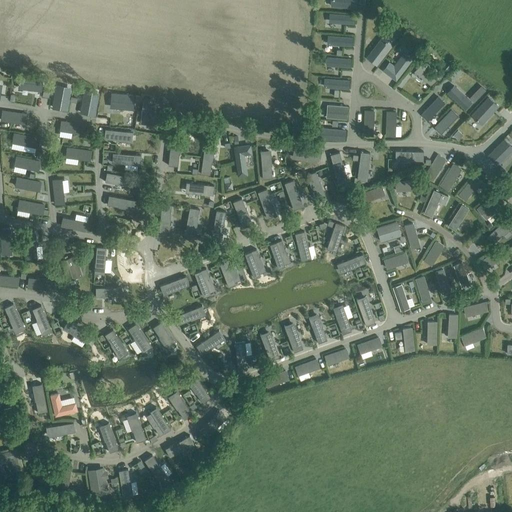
[(330,0),(330,7),(355,8),(355,0),(330,0)]
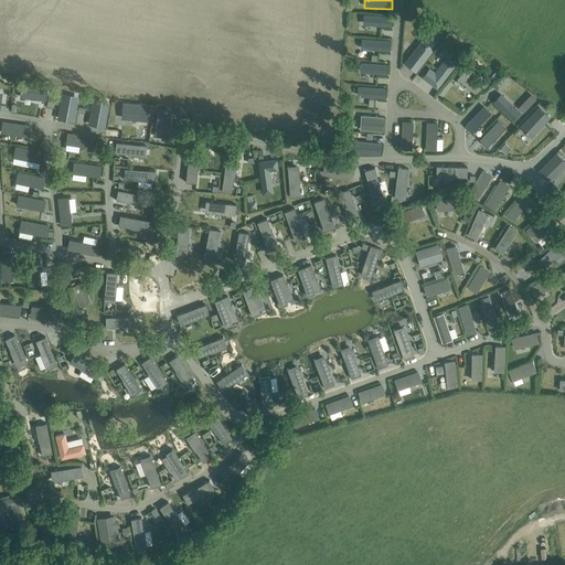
[(363,14),(362,25),(390,28),(391,17),(363,14)]
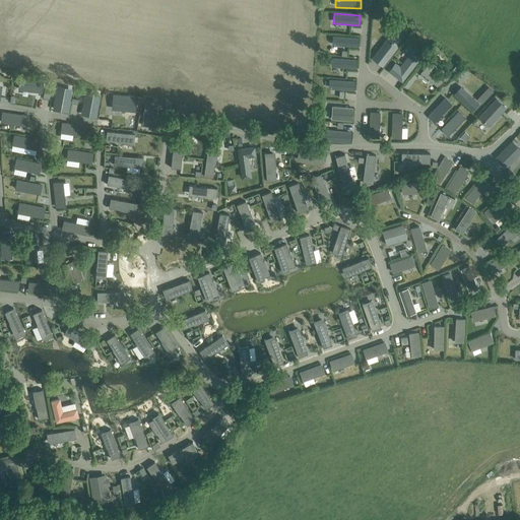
[(332,36),(332,46),(358,48),(359,38),(332,36)]
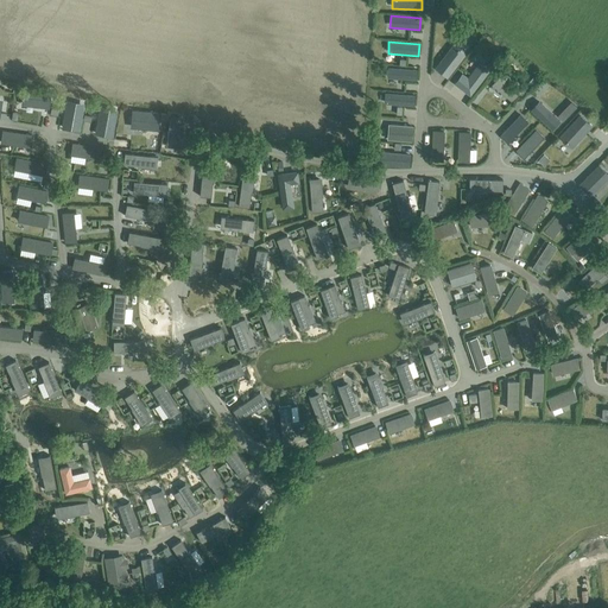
[(453,45),(434,69),(447,78),(464,55),(453,45)]
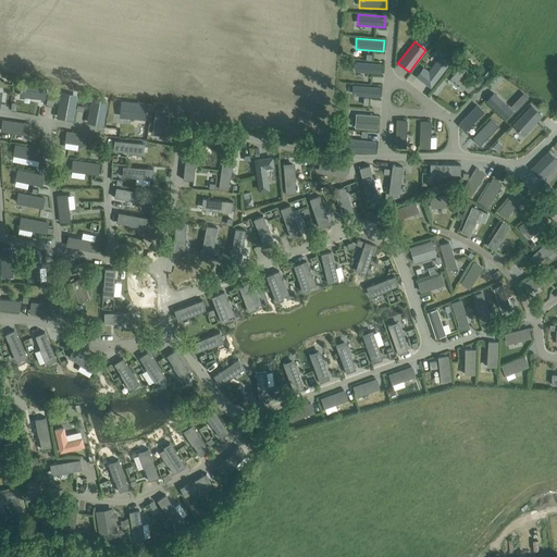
[(422,69),(416,77),(430,88),(447,65),(438,59),(428,73),(422,69)]
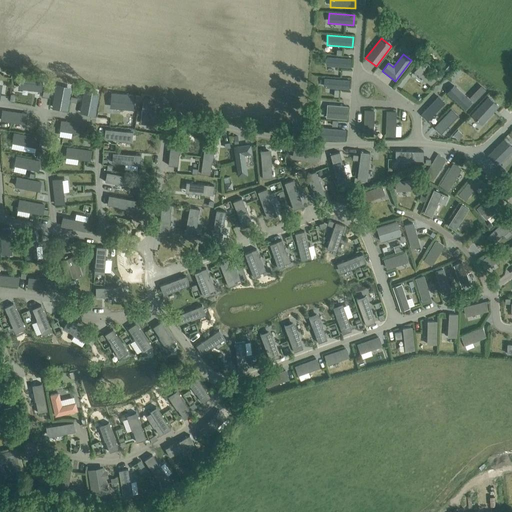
[(325,57),(325,66),(350,68),(351,59),(325,57)]
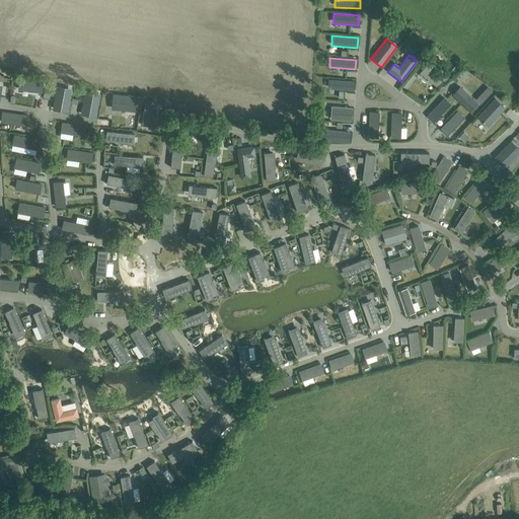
[(429,62),(420,73),(436,86),(445,74),(429,62)]
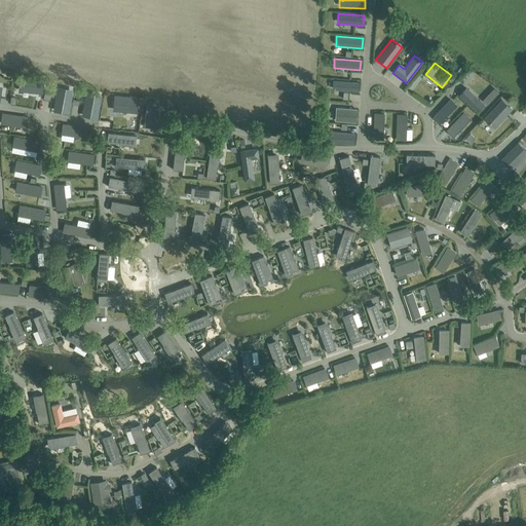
[(24,76),(22,91),(42,94),(44,78),(24,76)]
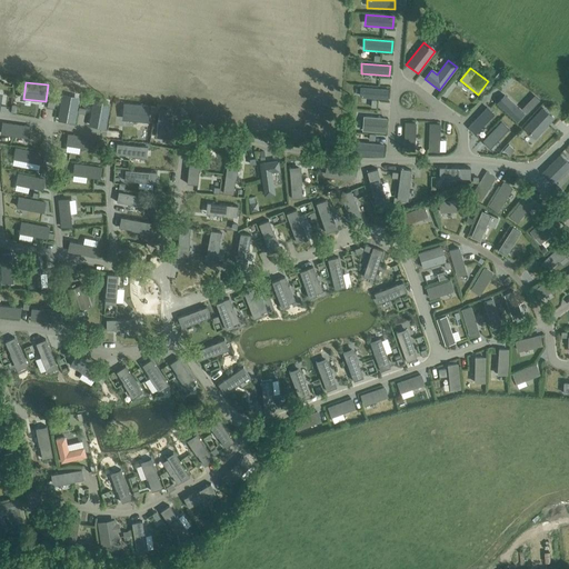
[(360,87),(359,98),(387,100),(388,89),(360,87)]
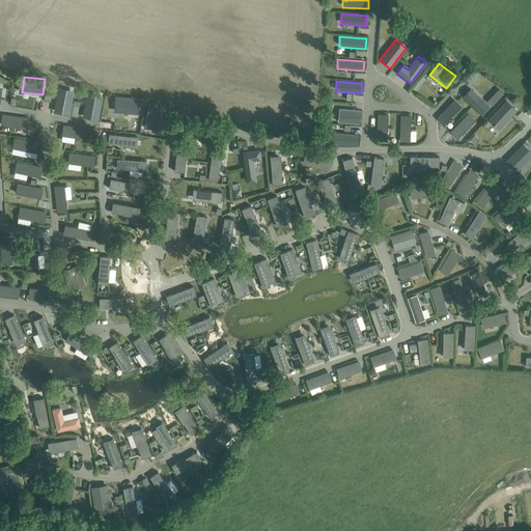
[(58,91),(54,112),(70,114),(73,94),(58,91)]
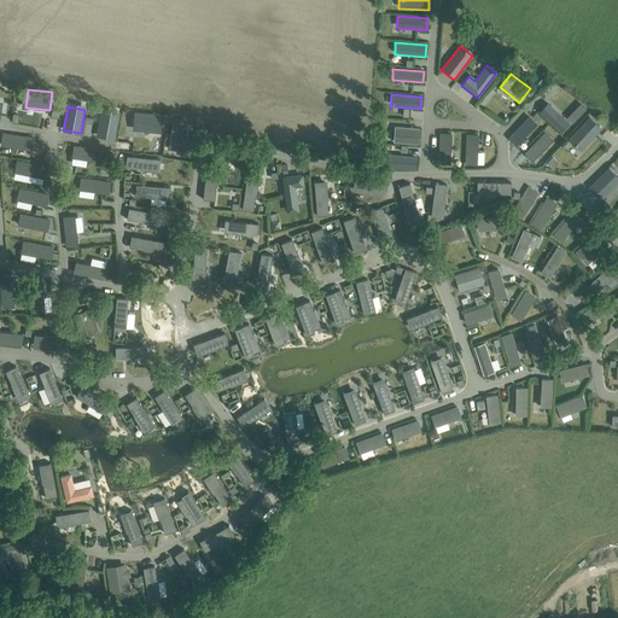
[(548,106),(541,114),(563,134),(570,127),(548,106)]
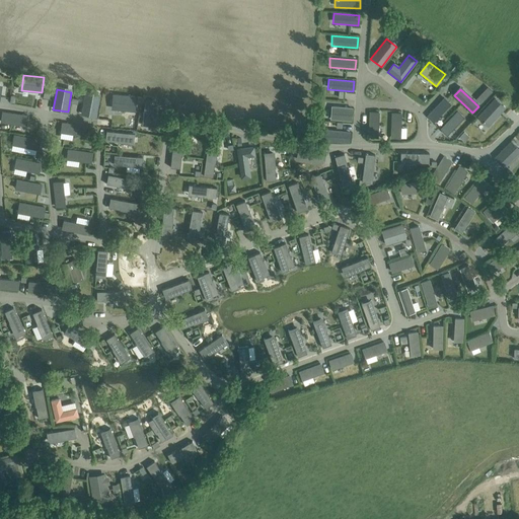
[(84,94),(81,115),(95,117),(99,97),(84,94)]
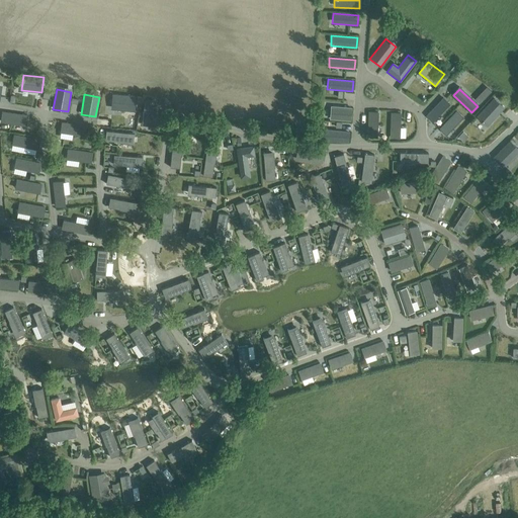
[(116,94),(114,109),(135,111),(136,96),(116,94)]
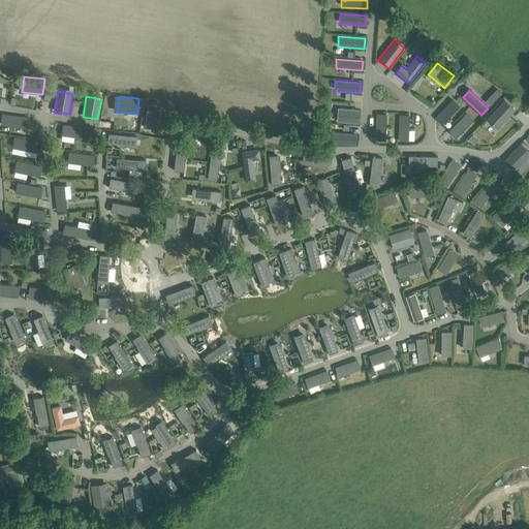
[(489,98),(485,102),(490,106),(494,102),(489,98)]
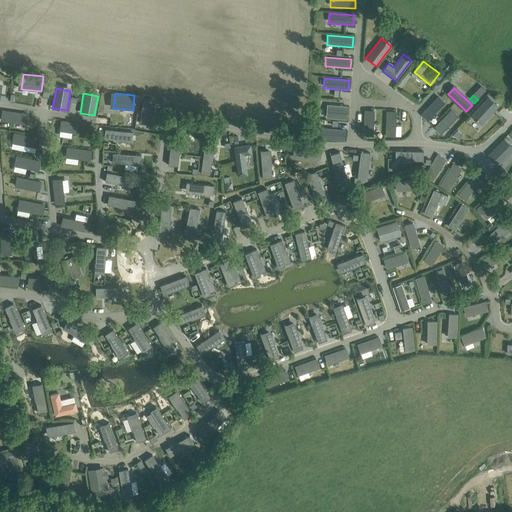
[(437,96),(420,115),(426,121),(444,102),(437,96)]
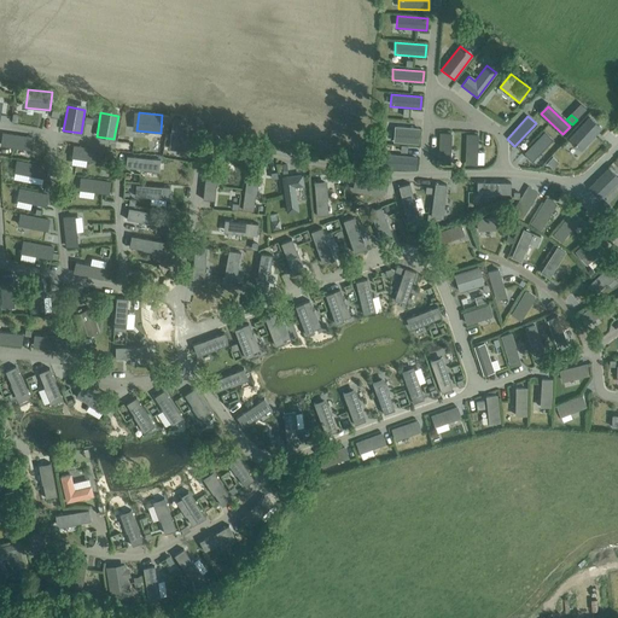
[(590,118),(570,140),(582,151),(602,129),(590,118)]
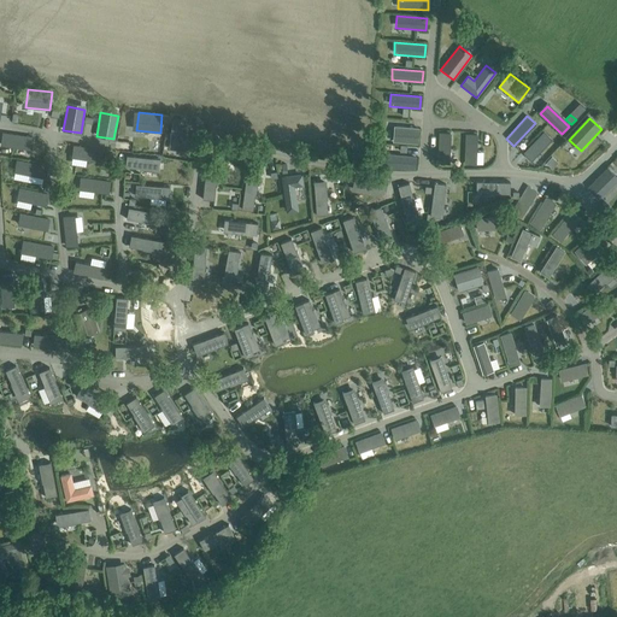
[(172,125),(169,150),(178,151),(180,148),(183,150),(186,128),(172,125)]
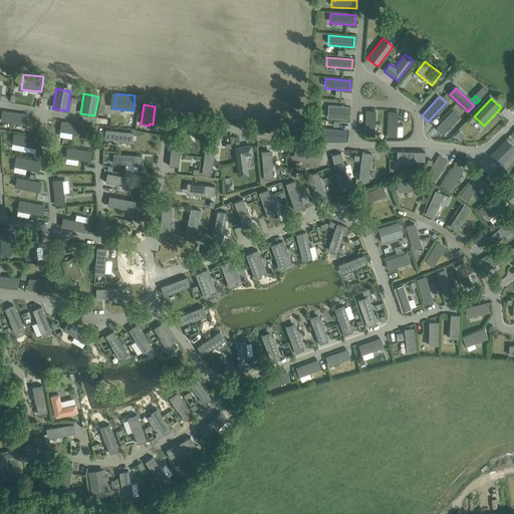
[(329,105),(328,117),(348,119),(349,107),(329,105)]
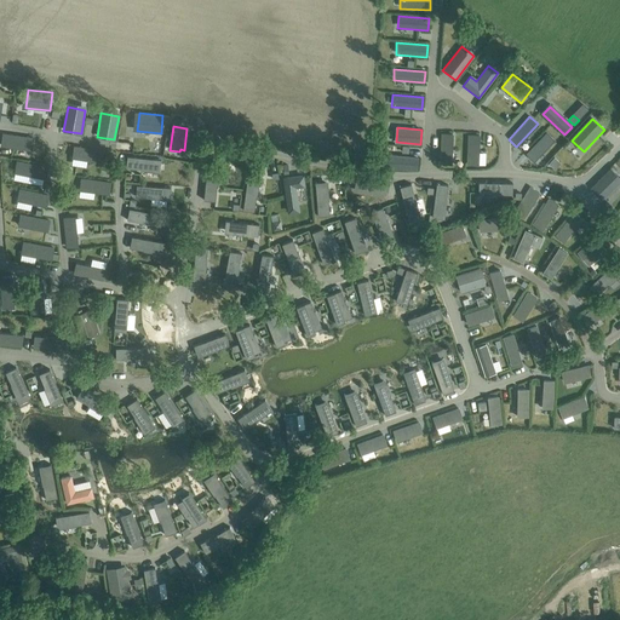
[(546,132),(524,155),(532,162),(554,139),(546,132)]
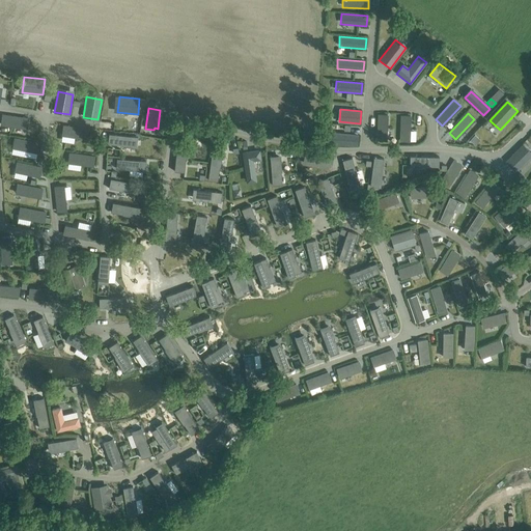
[(3,114),(1,124),(26,129),(28,118),(3,114)]
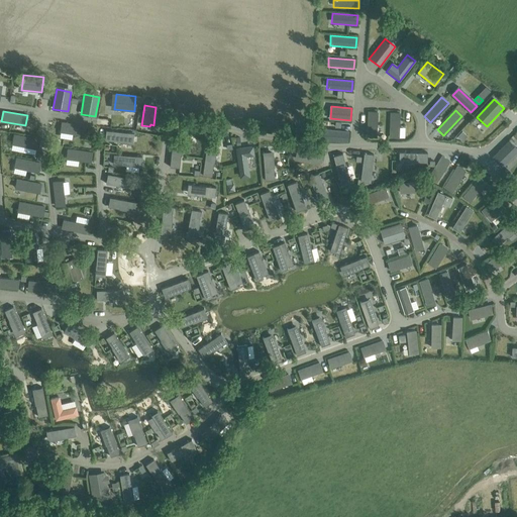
[(368,111),(367,135),(377,135),(377,112),(368,111)]
